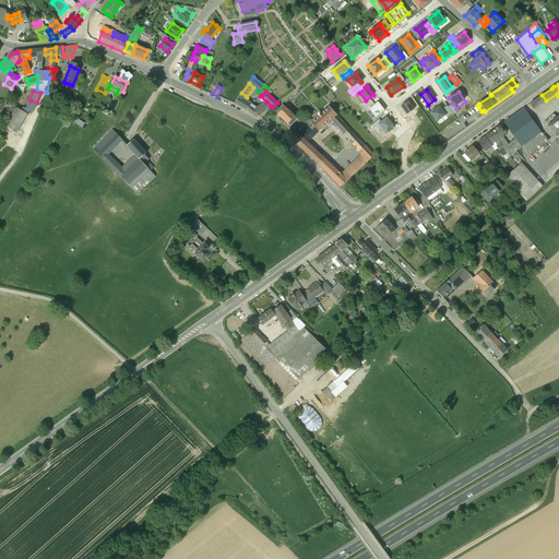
[(246,96),(241,93),(238,98),(235,104),(247,110),(249,107),(250,106),(251,105),(244,99),(246,96)]
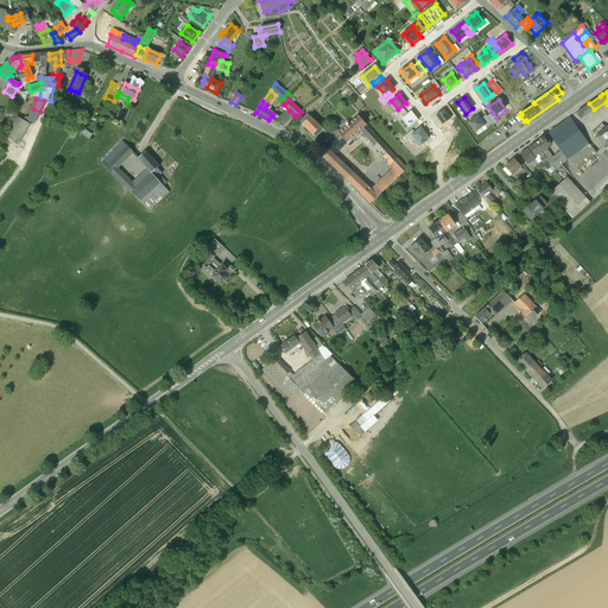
[(581,120),(594,109),(589,103),(576,113),(581,120)]
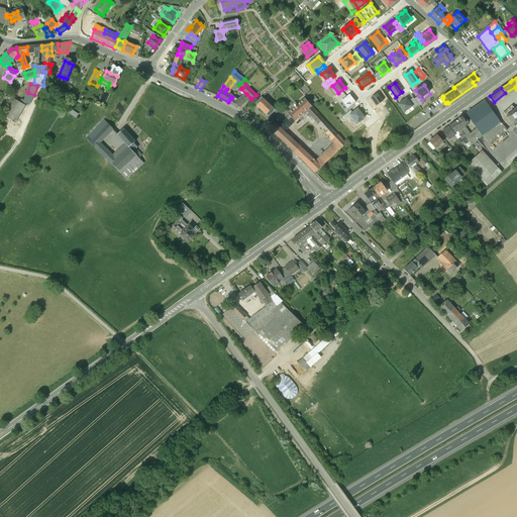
[(23,101),(26,103),(29,105),(35,95),(34,95),(28,93),(23,101)]
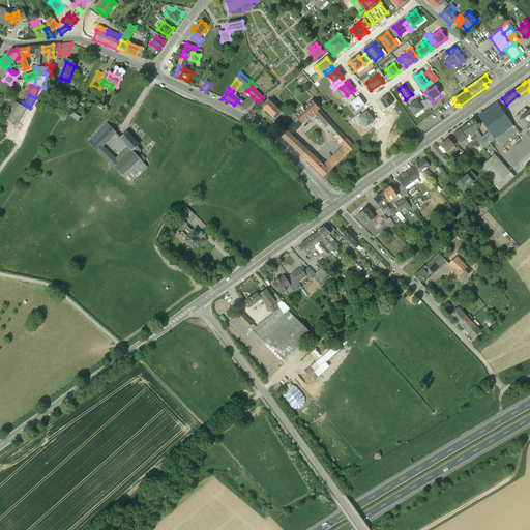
[(348,106),(350,104),(355,99),(352,96),(345,101),(348,106)]
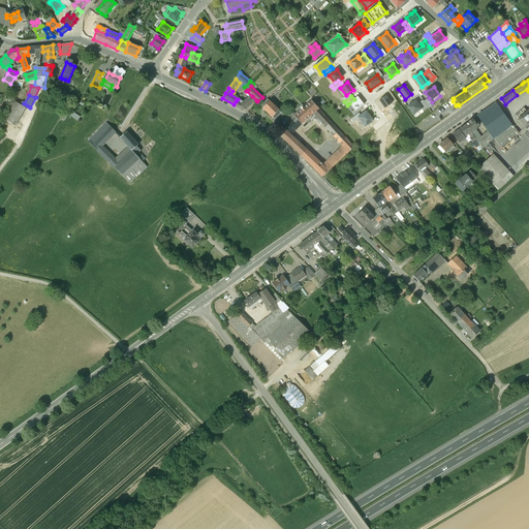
[(364,105),(358,96),(354,99),(349,103),(355,112),(364,105)]
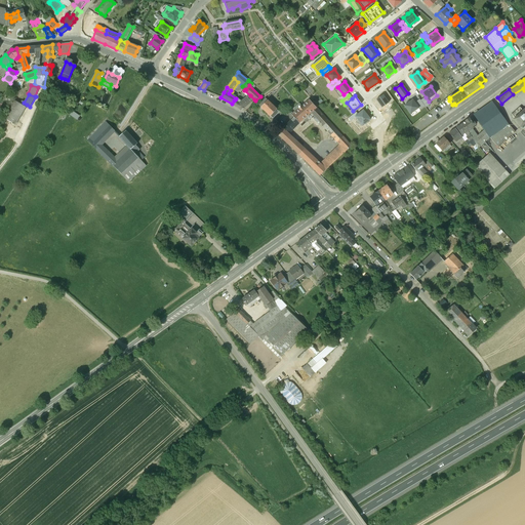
[(381,108),(389,103),(384,95),(376,99),(381,108)]
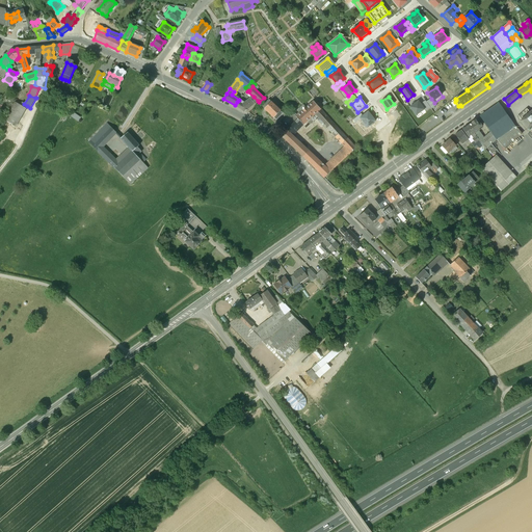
[(15,102),(26,109),(27,106),(24,104),(17,99),(15,102)]
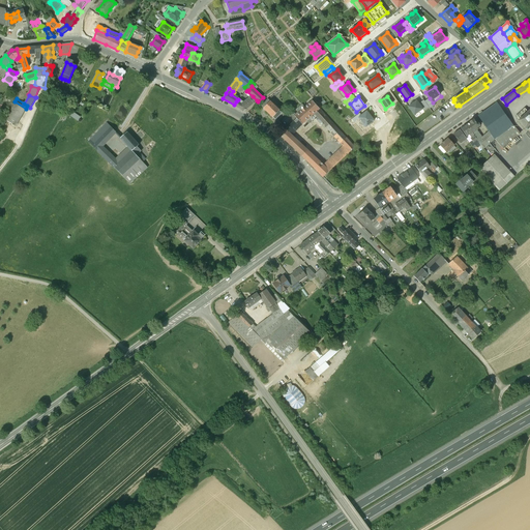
[(249,98),(243,105),(237,100),(236,101),(234,105),(243,112),(254,104),(249,98)]
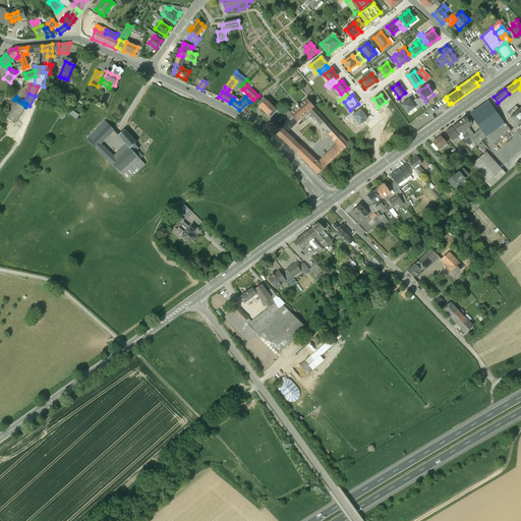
[(422,97),(417,101),(421,107),(422,108),(427,105),(425,101),(422,97)]
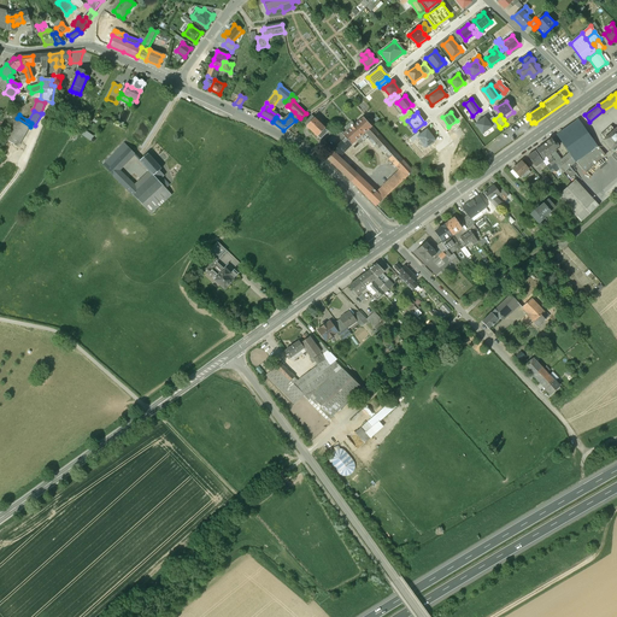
[(325,129),(311,116),(304,124),(306,127),(309,129),(310,129),(315,134),(317,137),(317,136),(321,140),(328,131),(325,129)]
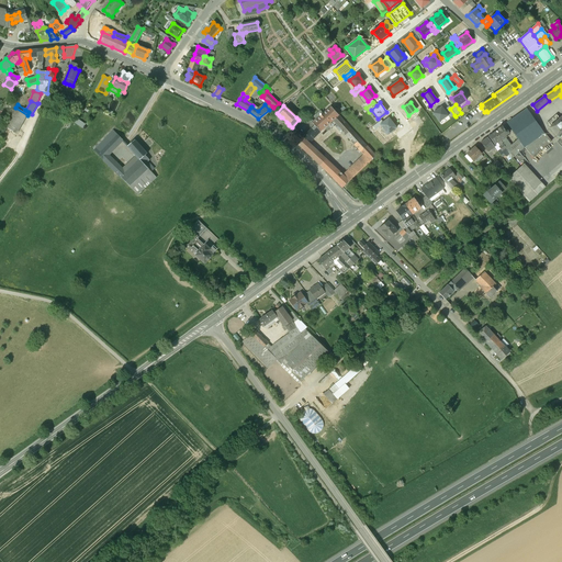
[(15,108),(4,127),(17,134),(27,115),(15,108)]
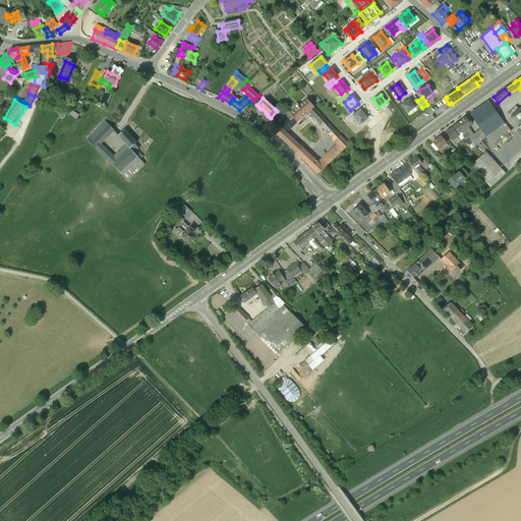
[(307,100),(299,106),(298,106),(296,107),(296,109),(290,115),(292,117),(295,120),(297,122),(308,112),(313,107),(307,100)]
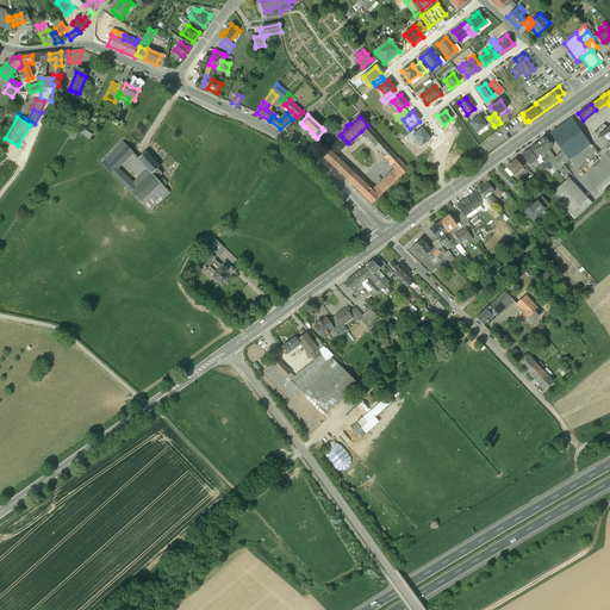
[(487,117),(481,120),(486,128),(487,129),(493,125),(489,118),(487,117)]
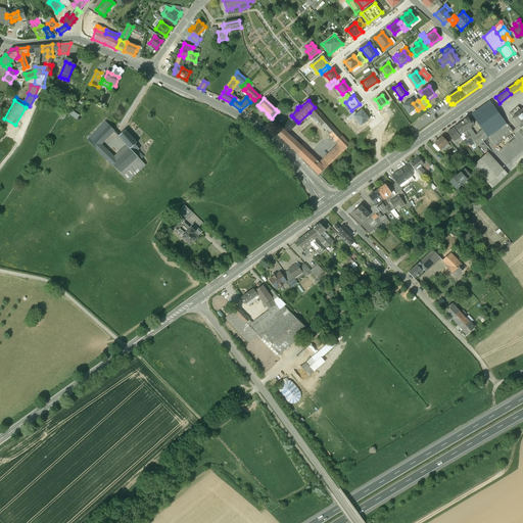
[(403,106),(409,114),(417,109),(413,103),(412,101),(403,106)]
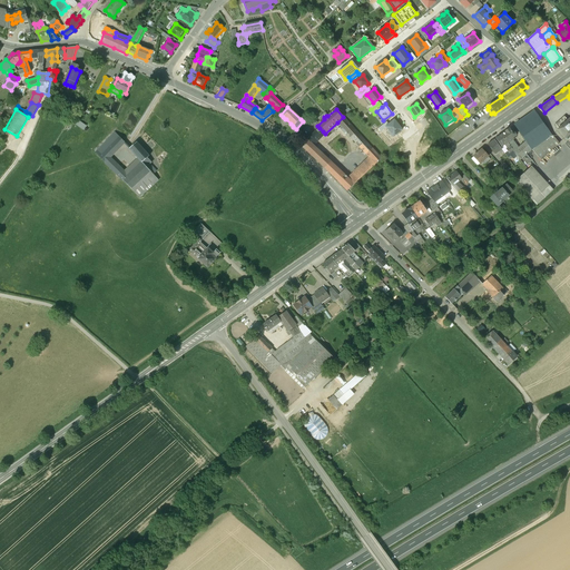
[(552,136),(534,110),(527,116),(548,139),(552,136)]
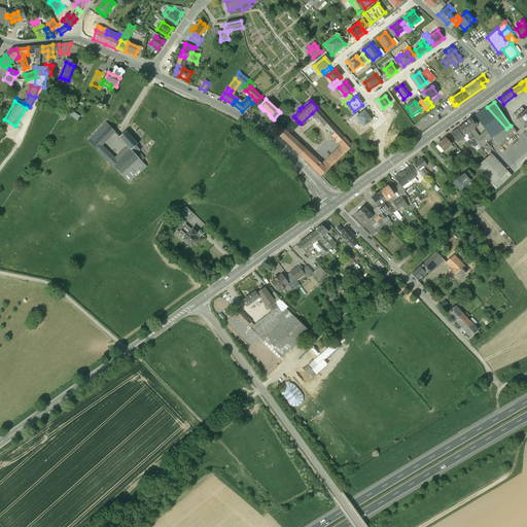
[(506,129),(487,107),(475,115),(486,132),(491,138),(506,129)]
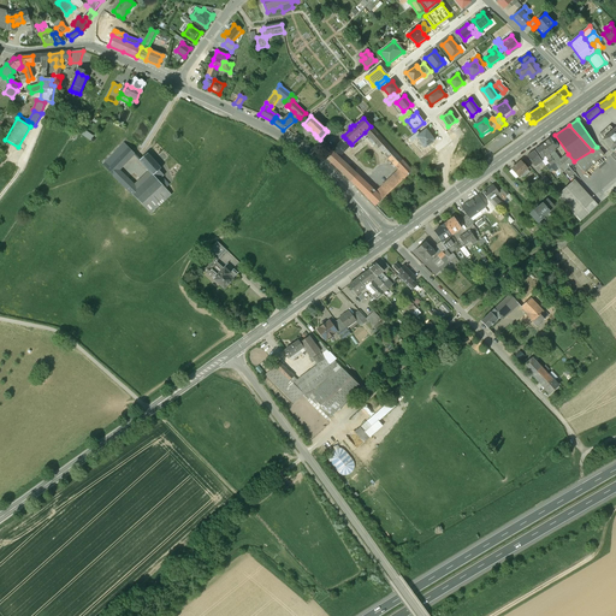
[(402,160),(371,126),(365,132),(396,166),(402,160)]
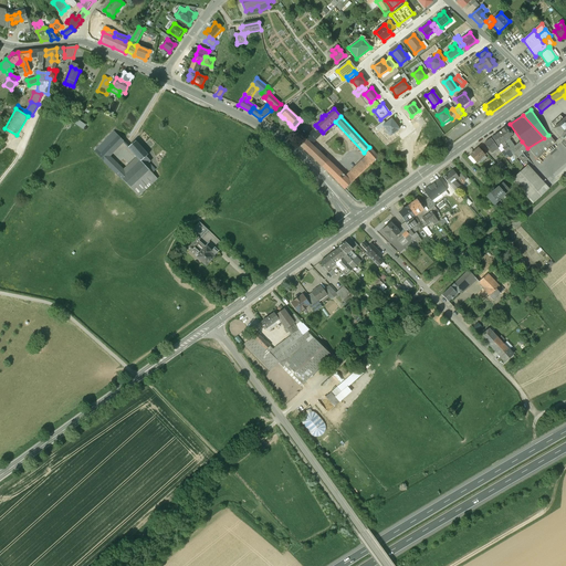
[(565,116),(561,122),(562,124),(554,130),(561,138),(565,132),(565,116)]
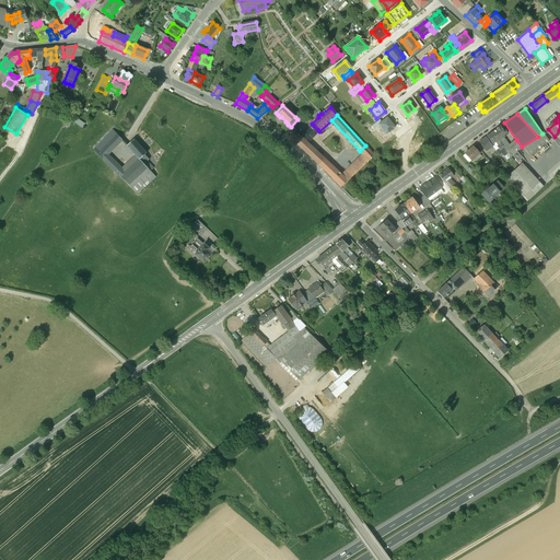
[(387,119),(378,126),(386,135),(395,128),(387,119)]
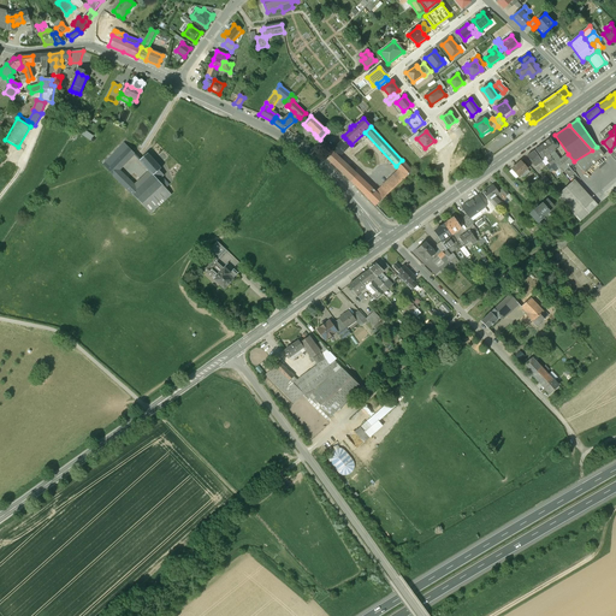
[(420,135),(418,132),(409,138),(412,142),(420,135)]
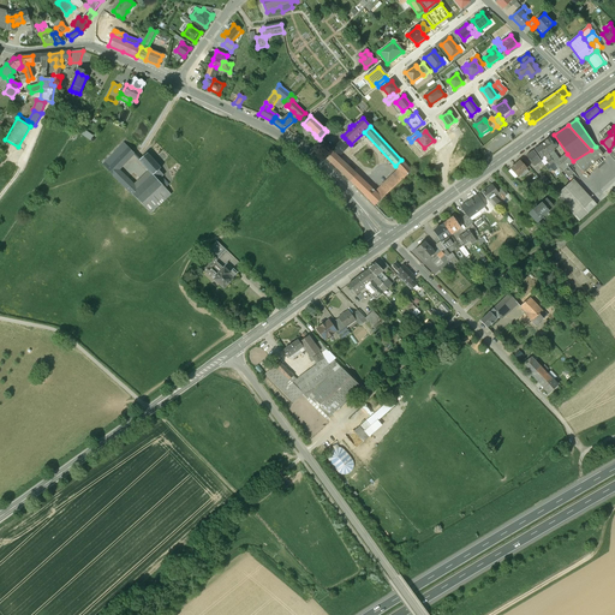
[(345,138),(332,150),(335,154),(338,153),(348,142),(345,138)]
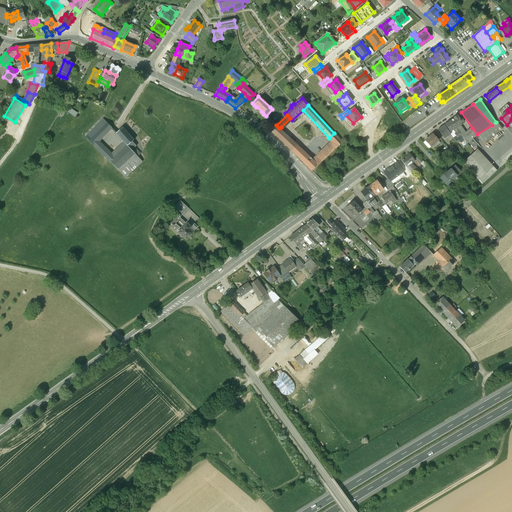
[(461,120),(457,115),(453,118),(453,119),(450,121),(455,128),(456,129),(461,125),(460,124),(464,121),(462,119),(461,120)]
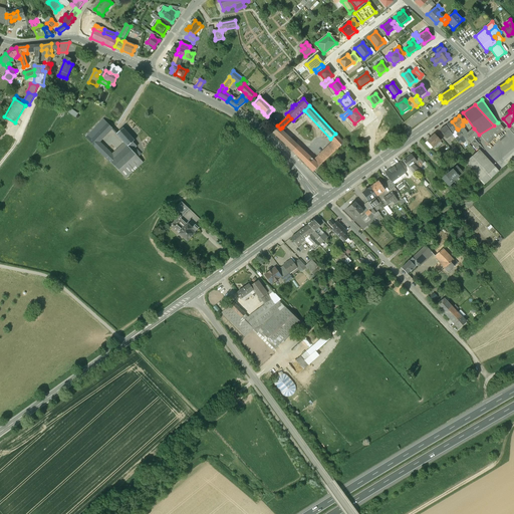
[(85,137),(90,142),(100,131),(107,123),(103,119),(85,137)]
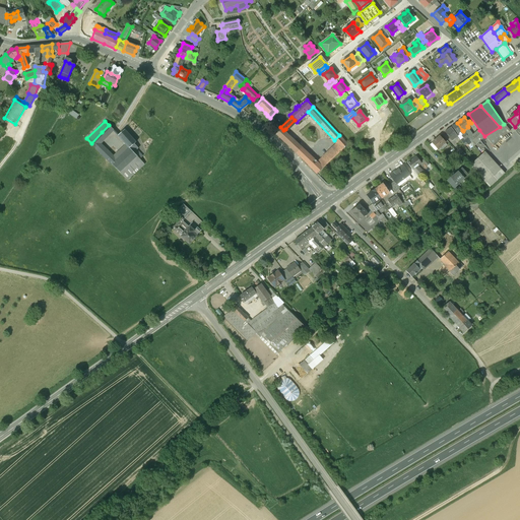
[(462,130),(457,123),(452,127),(457,134),(460,132),(462,130)]
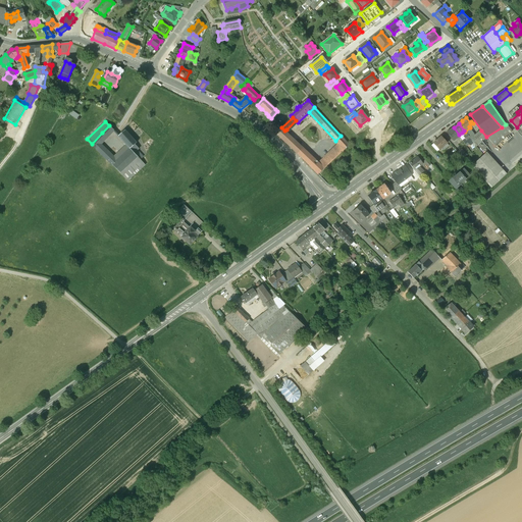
[(502,127),(486,137),(486,138),(496,147),(512,132),(506,124),(502,127)]
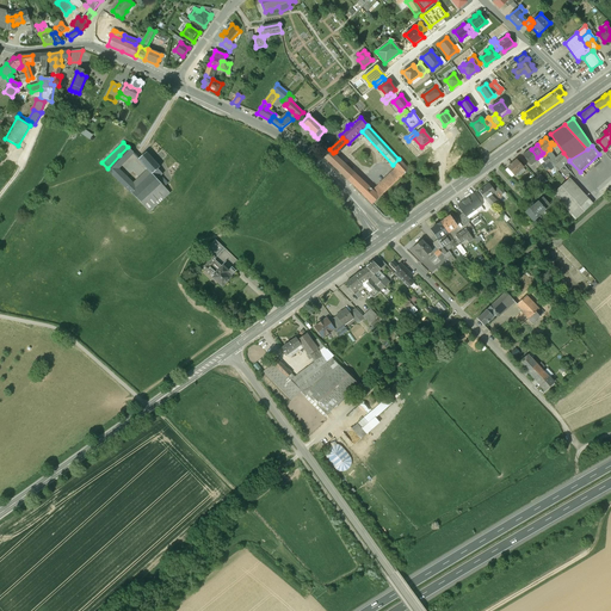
[(128,147),(119,155),(107,168),(113,174),(117,168),(134,153),(128,147)]
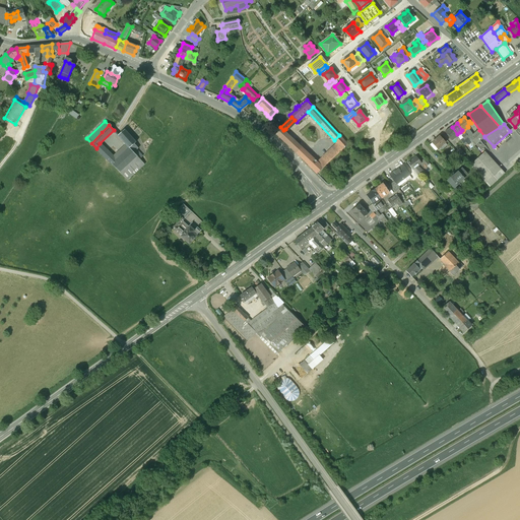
[(283,130),(280,127),(274,133),(296,153),(302,147),(283,130)]
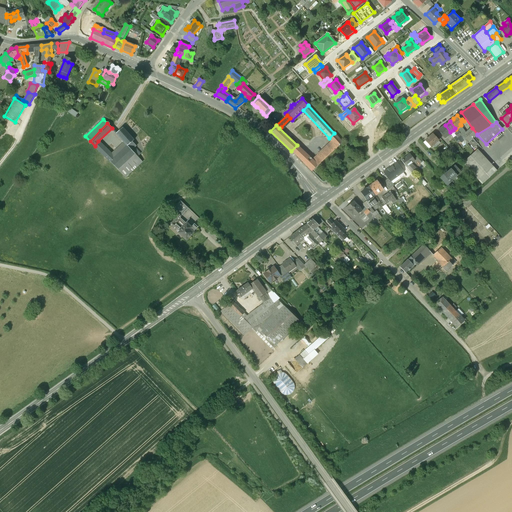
[(444,125),(438,130),(443,138),(450,133),(449,132),(444,125)]
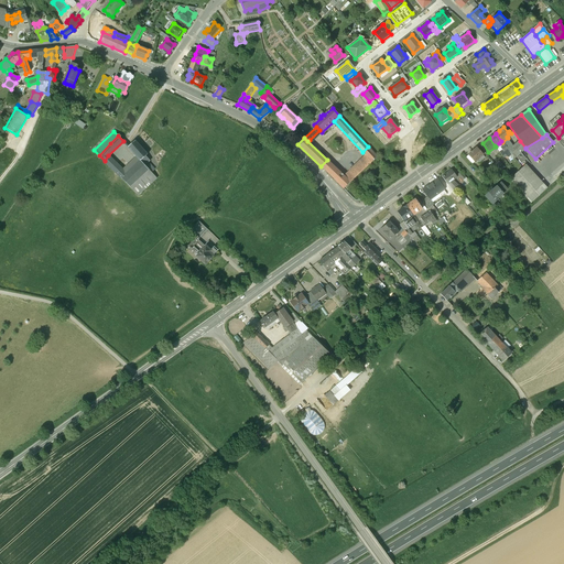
[(148,154),(136,140),(128,147),(141,160),(145,155),(148,154)]
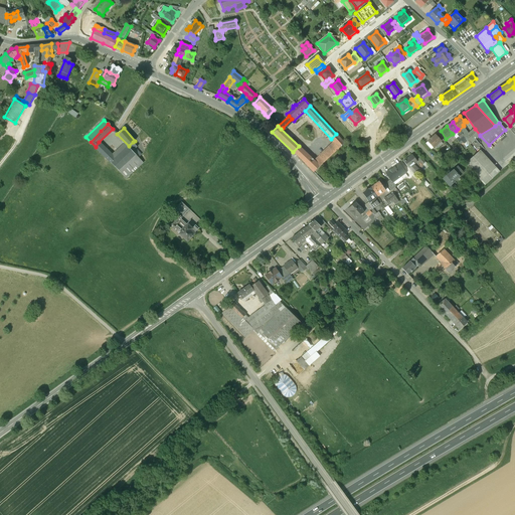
[(466,135),(464,137),(469,144),(470,145),(480,136),(480,135),(475,129),(467,134),(467,135),(468,136),(467,136),(466,135)]
